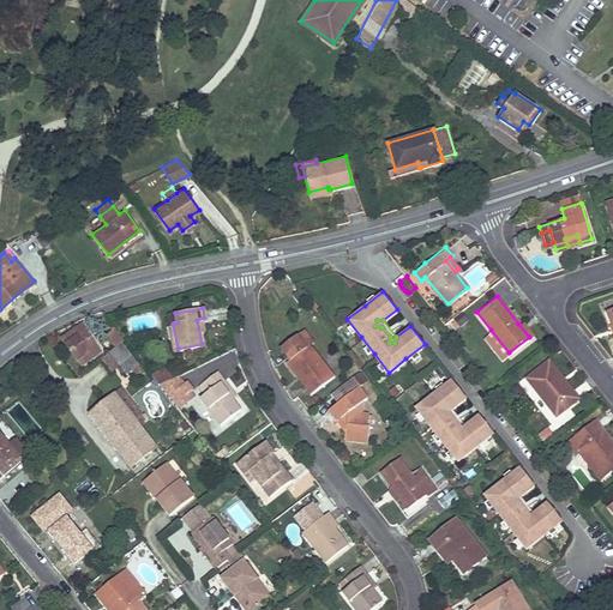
[(82,321),(61,336),(70,346),(68,348),(80,363),(100,349),(82,321)]
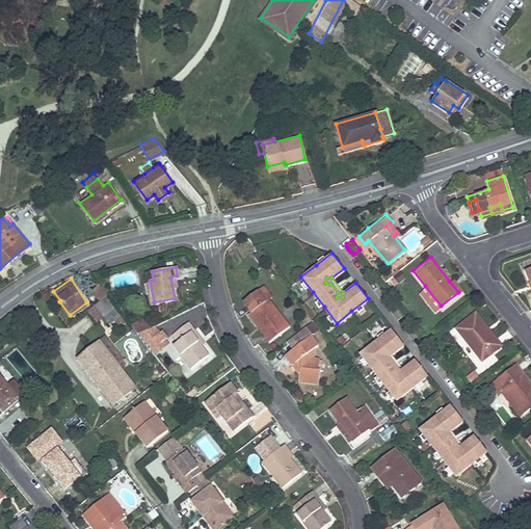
[(452,279),(449,281),(458,292),(461,290),(452,279)]
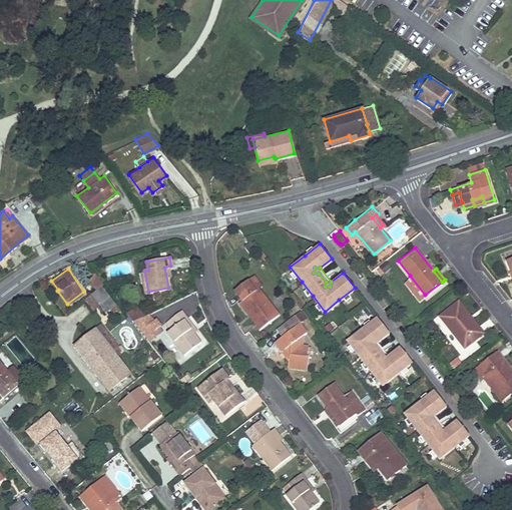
[(88,278),(96,289),(100,285),(102,283),(94,273),(88,278)]
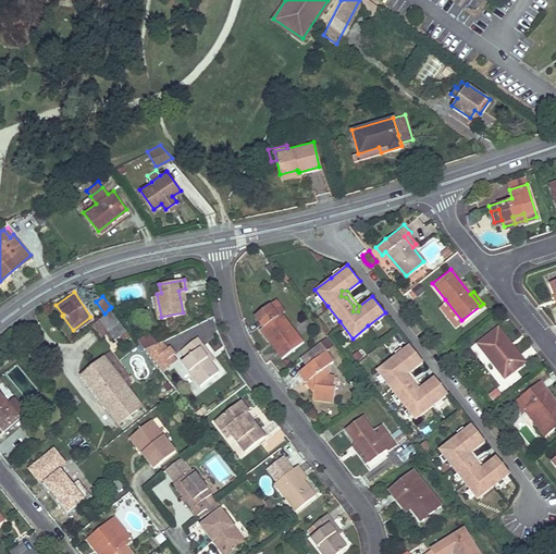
[(283,309),(274,298),(268,303),(276,315),(280,311),(283,309)]
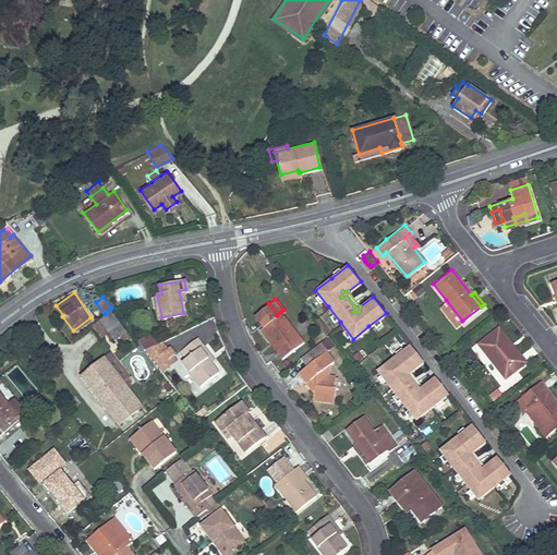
[(462,321),(446,300),(438,305),(455,326),(462,321)]
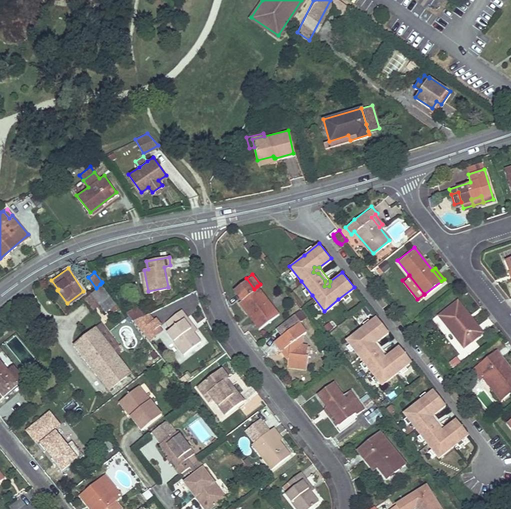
[(246,278),(233,289),(241,299),(238,301),(247,312),(249,310),(255,319),(253,321),(258,327),(277,312),(257,286),(254,289),(246,278)]
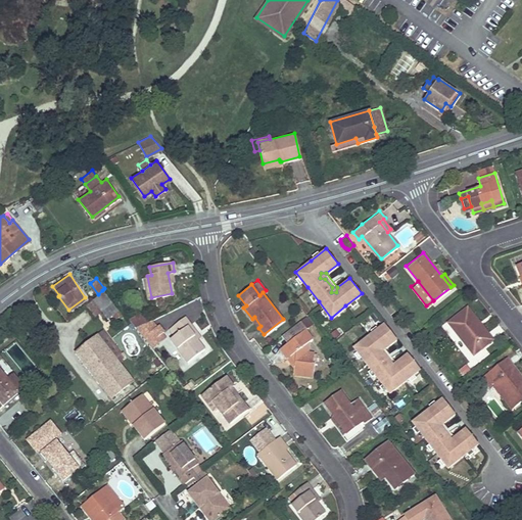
[(100,310),(111,301),(102,290),(98,294),(92,298),(100,310)]
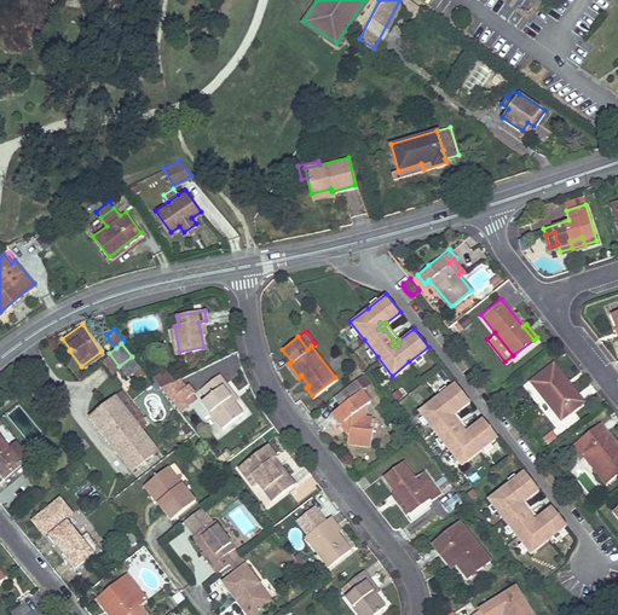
[(582,399),(552,361),(530,379),(559,417),(582,399)]
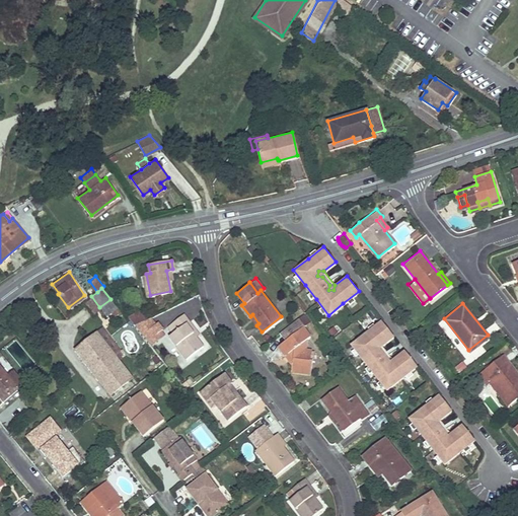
[(108,320),(120,311),(117,307),(105,316),(108,320)]
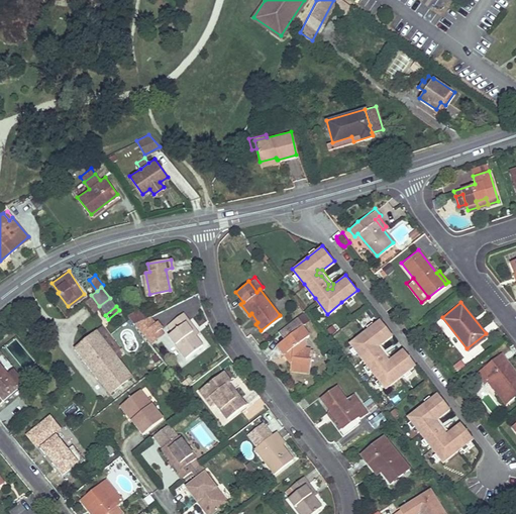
[(133,323),(143,318),(139,309),(127,315),(133,323)]
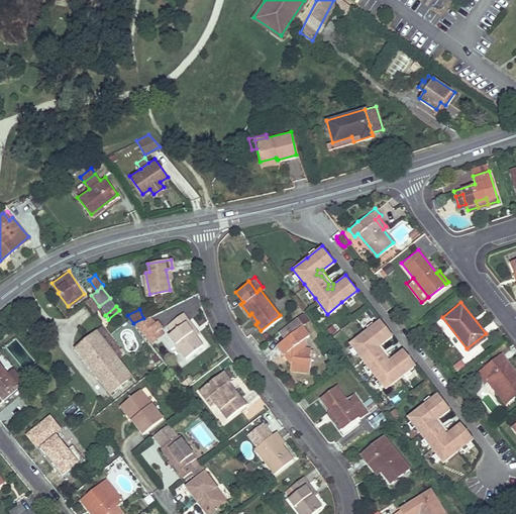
[(182,311),(167,323),(171,329),(175,325),(176,328),(168,334),(185,356),(201,343),(194,334),(185,321),(188,319),(182,311)]
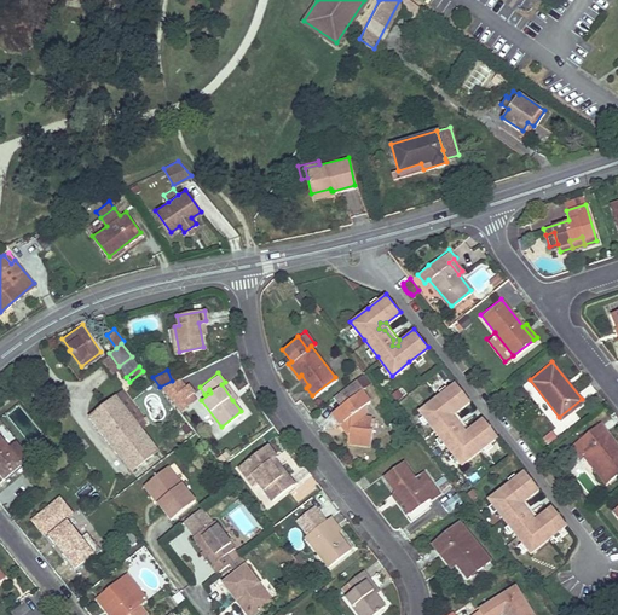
[(301,375),(299,377),(306,388),(309,386),(301,375)]
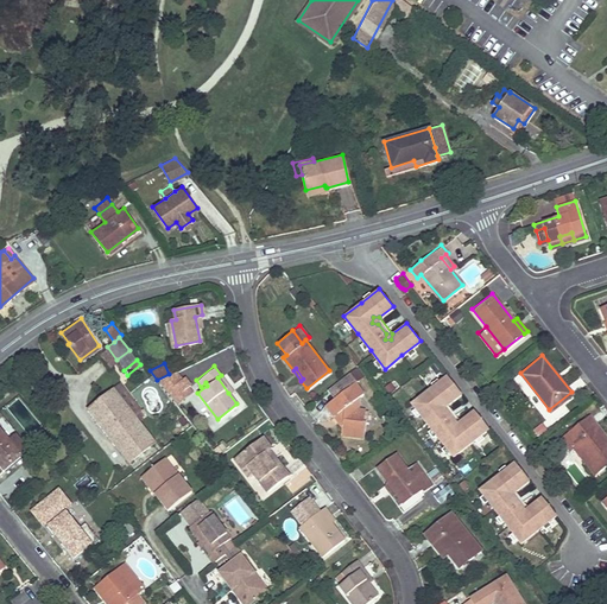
[(333,398),(354,380),(347,372),(326,388),(333,398)]
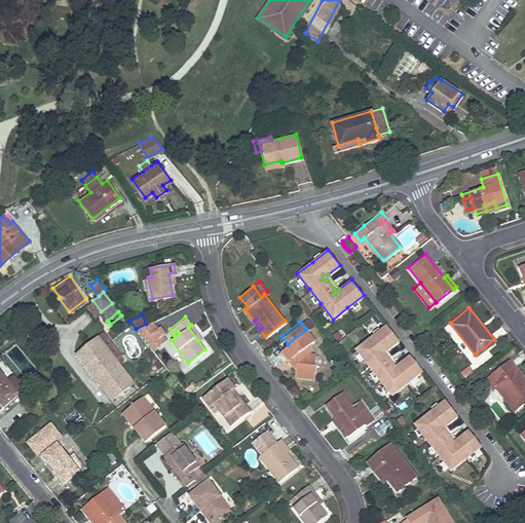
[(191,325),(188,327),(197,340),(200,337),(191,325)]
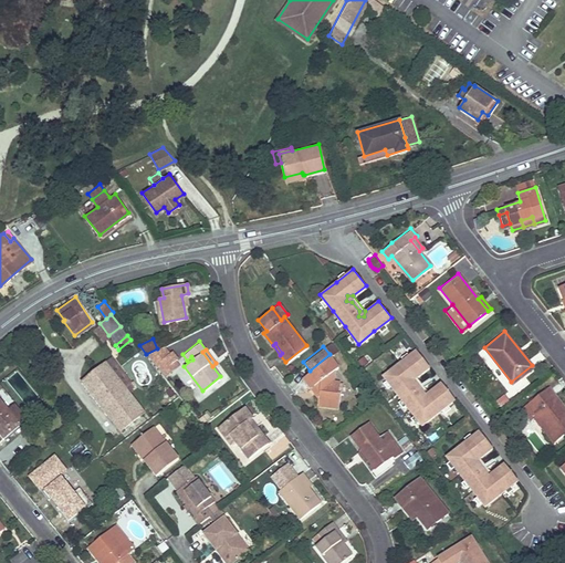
[(416,376),(429,366),(416,350),(399,363),(383,375),(396,393),(408,407),(421,425),(438,412),(453,399),(441,382),(428,393),(427,398),(421,397),(422,392),(415,383),(409,382),(410,376),(416,376)]
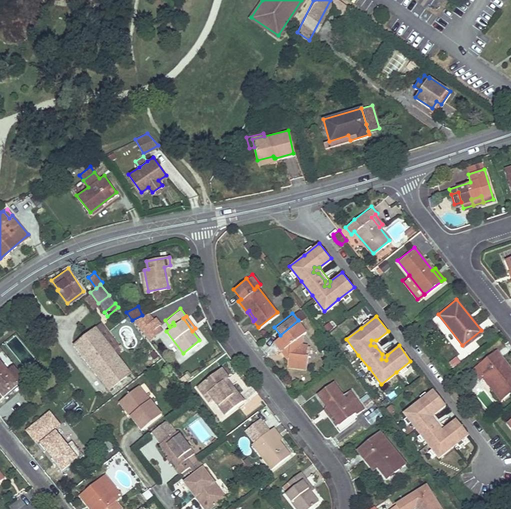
[(301,334),(305,331),(298,322),(276,339),(283,348),(288,353),(286,365),(305,367),(307,354),(305,354),(306,344),(299,343),(301,334)]
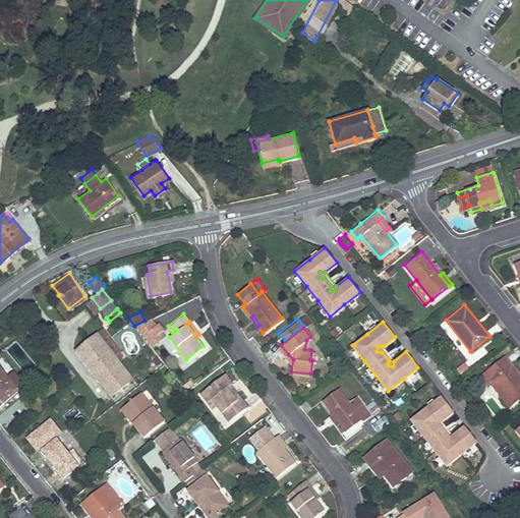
[(96,332),(73,349),(93,373),(94,372),(110,395),(131,379),(96,332)]
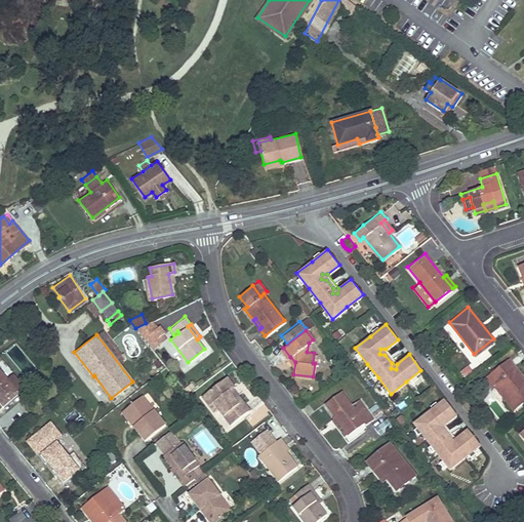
[(290,357),(283,348),(280,350),(287,359),(290,357)]
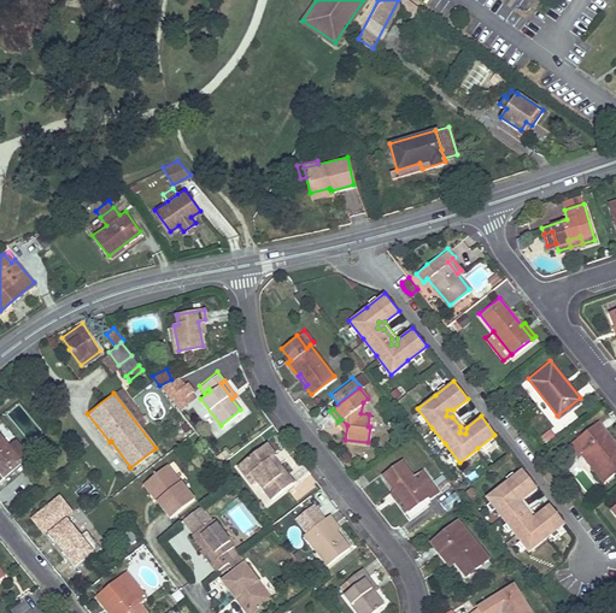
[(465,434),(467,428),(453,410),(447,410),(446,416),(452,417),(461,426),(459,432),(465,434)]
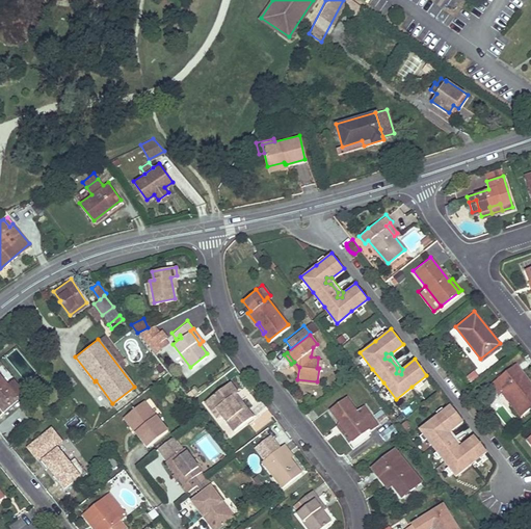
[(530,404),(530,384),(514,363),(489,382),(497,392),(499,390),(503,387),(523,412),(530,404)]
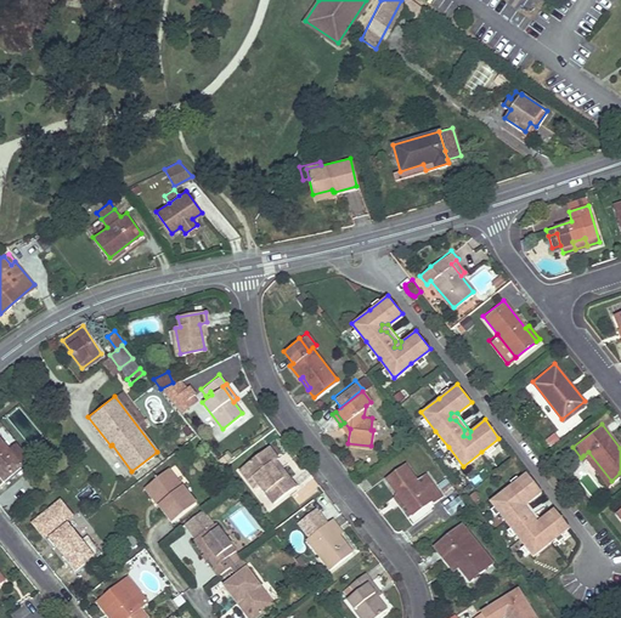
[(0,474),(4,478),(20,464),(22,466),(29,460),(15,444),(9,449),(0,440),(0,474)]
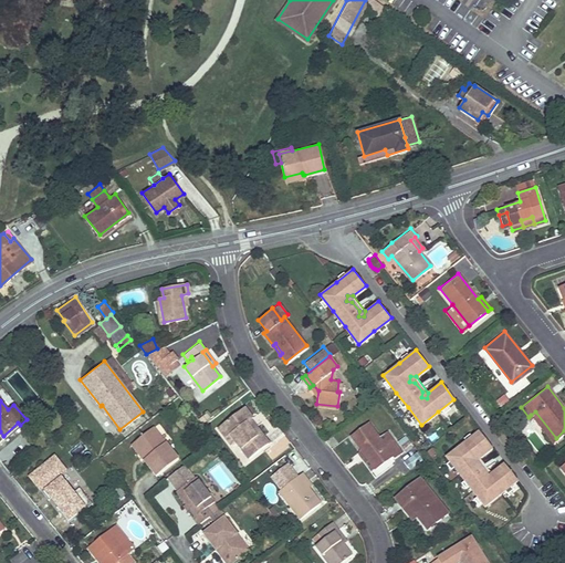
[(243,406),(221,423),(236,439),(248,457),(268,441),(252,423),(249,425),(246,420),(249,418),(251,416),(243,406)]
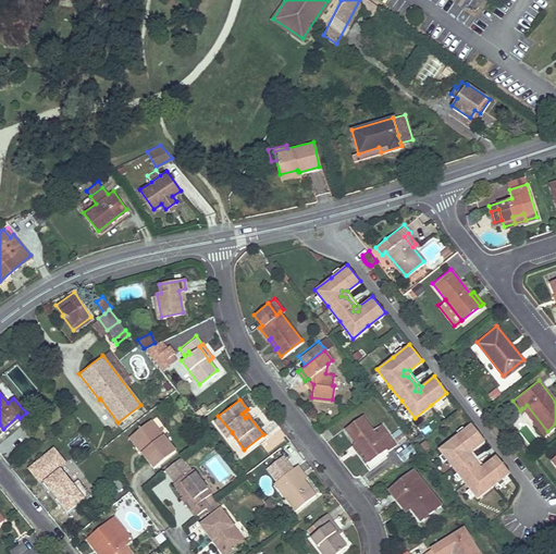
[(527,405),(522,408),(543,434),(547,431),(527,405)]
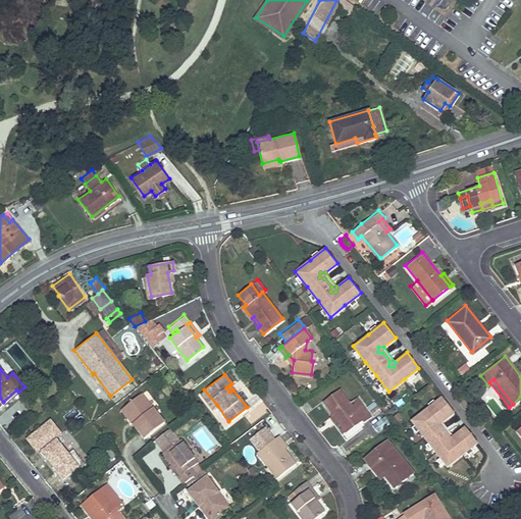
[(322,401),(332,414),(345,430),(361,418),(362,421),(370,415),(360,402),(353,407),(349,402),(340,388),(322,401)]
